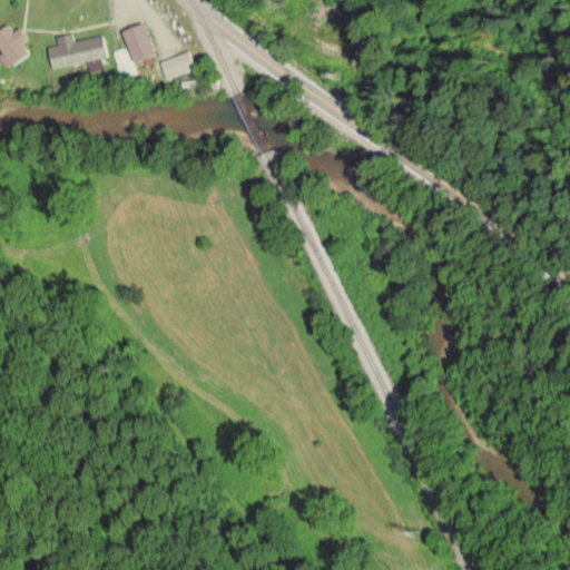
[(13,31),(8,23),(0,29),(0,47),(3,52),(0,55),(0,58),(8,68),(29,51),(21,42),(28,38),(20,27),(13,31)]
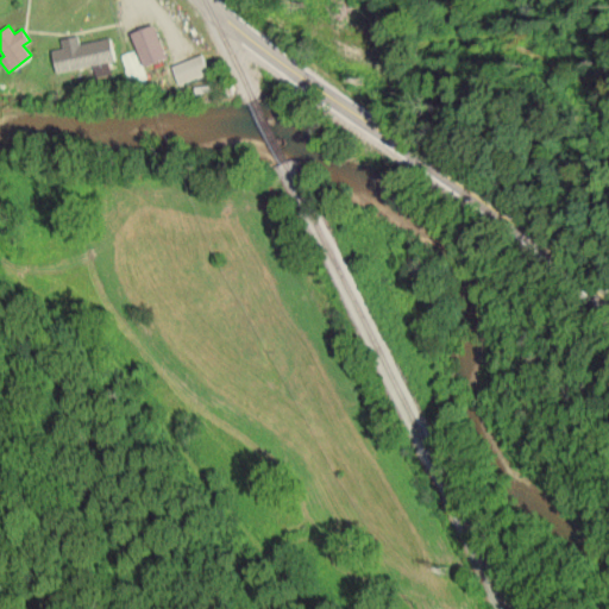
[(165,60),(156,25),(132,31),(142,66),(165,60)]
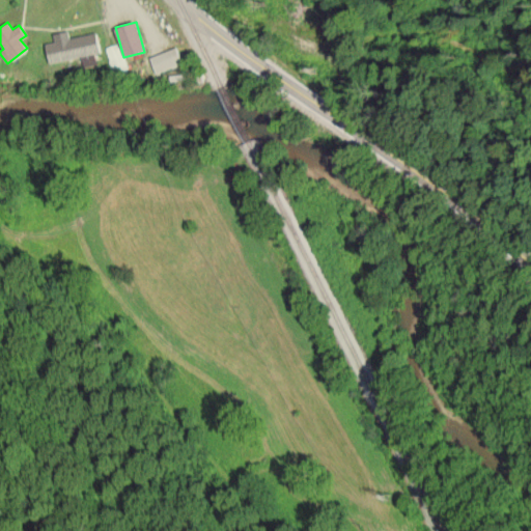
[(96,33),(70,38),(68,31),(54,33),(56,43),(46,45),(49,63),(82,57),(84,66),(96,64),(95,53),(101,53),(96,33)]
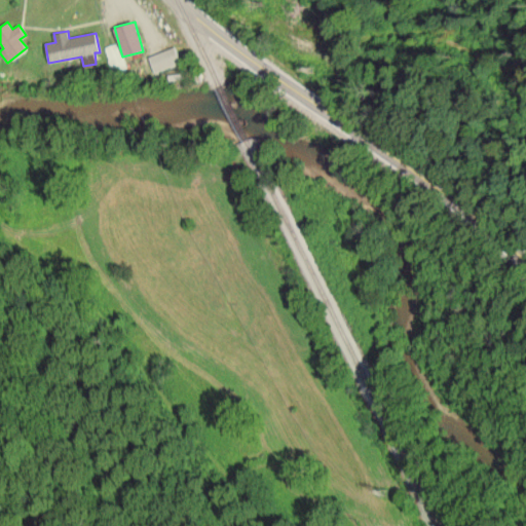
[(122,67),(118,44),(107,46),(110,69),(122,67)]
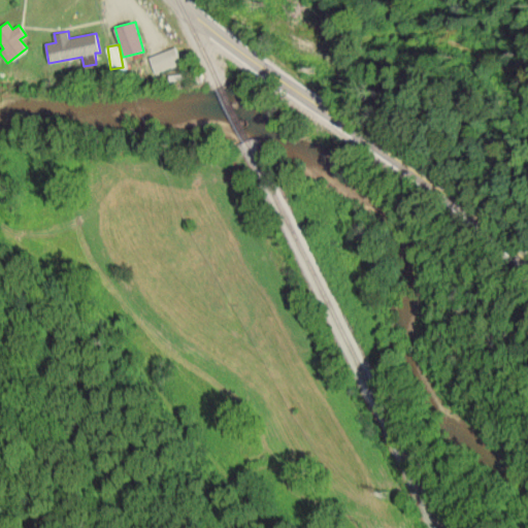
[(180,65),(176,48),(150,55),(154,72),(180,65)]
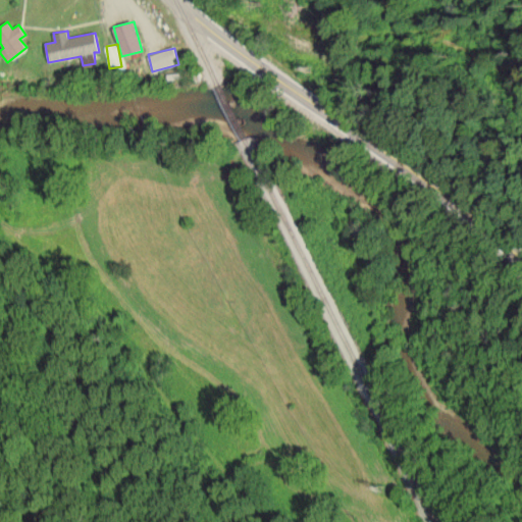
All buildings are outlined.
